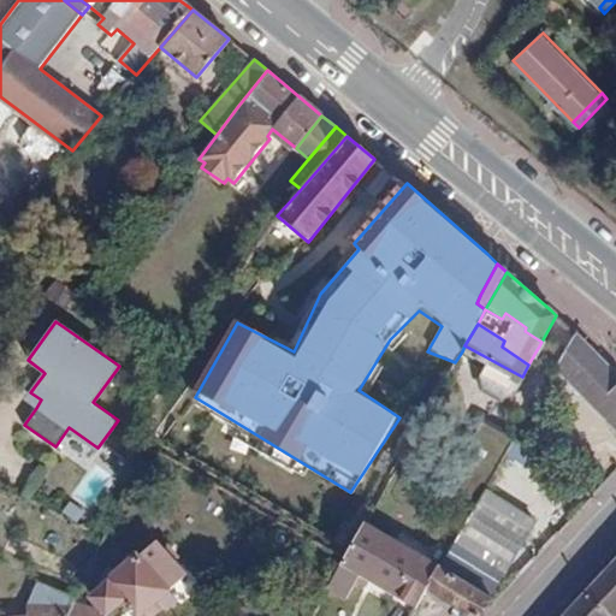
[(615,374),(576,335),(556,368),(615,430),(615,374)]
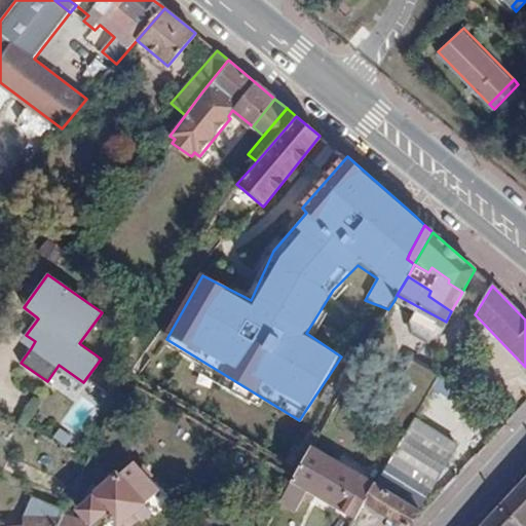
[(437,336),(446,322),(397,295),(395,300),(418,313),(412,322),(416,333),(428,339),(437,336)]
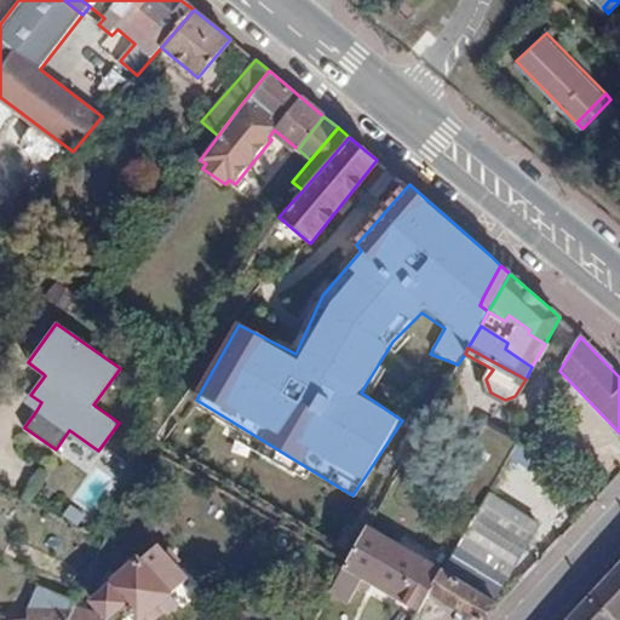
[(41,402),(30,395),(45,375),(44,374),(23,402),(36,411),(41,402)]
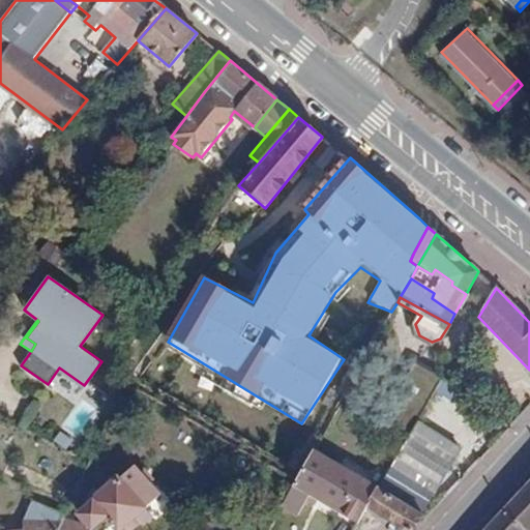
[(415,364),(383,418),(411,434),(418,422),(433,396),(436,390),(442,380),(415,364)]
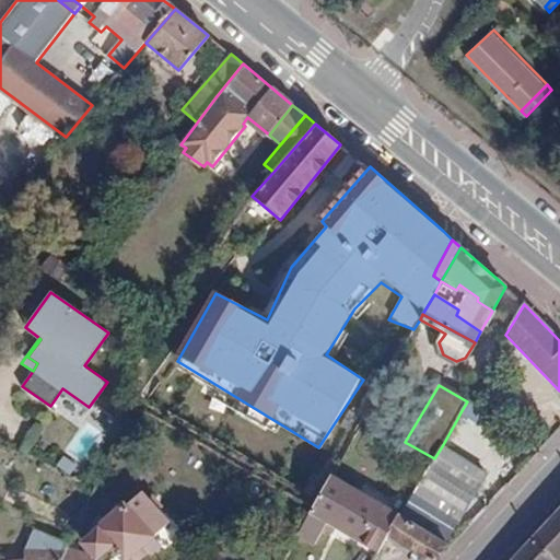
[(477,422),(483,410),(467,401),(461,412),(477,422)]
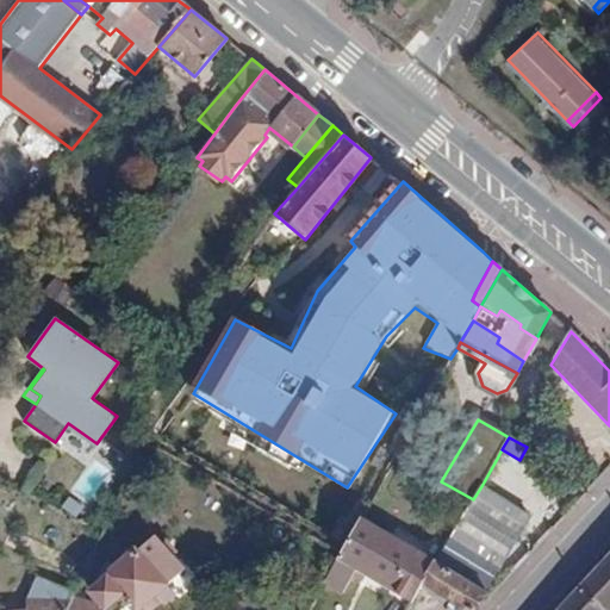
[(434,464),(402,446),(396,455),(429,474),(434,464)]
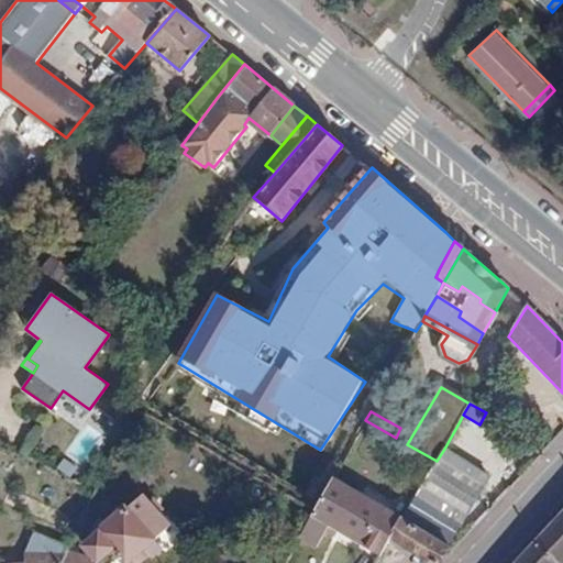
[(353,412),(344,427),(357,434),(360,429),(365,420),(353,412)]
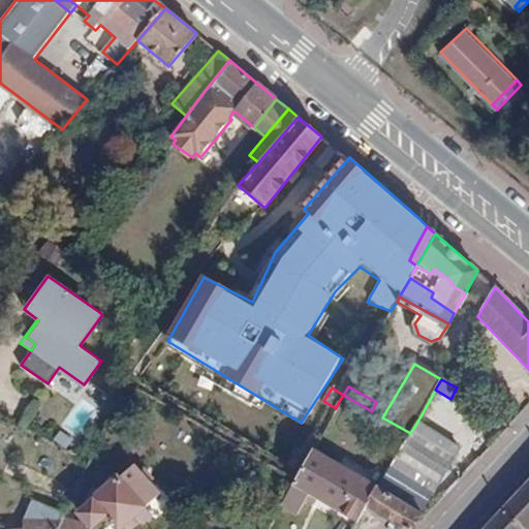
[(410,433),(391,466),(379,488),(421,512),(460,446),(417,422),(410,433)]
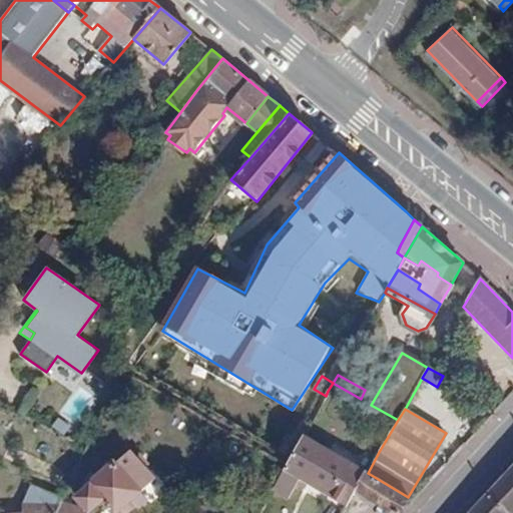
[(248,425),(240,421),(232,435),(249,444),(252,438),(245,432),(248,425)]
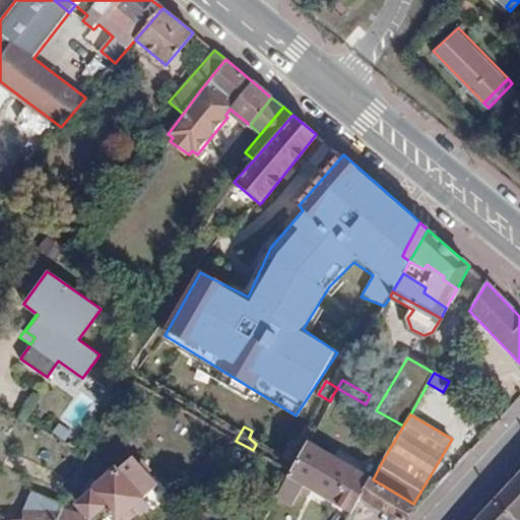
[(288,476),(304,485),(352,515),(370,478),(343,462),(308,442),(298,458),(290,472),(288,476)]
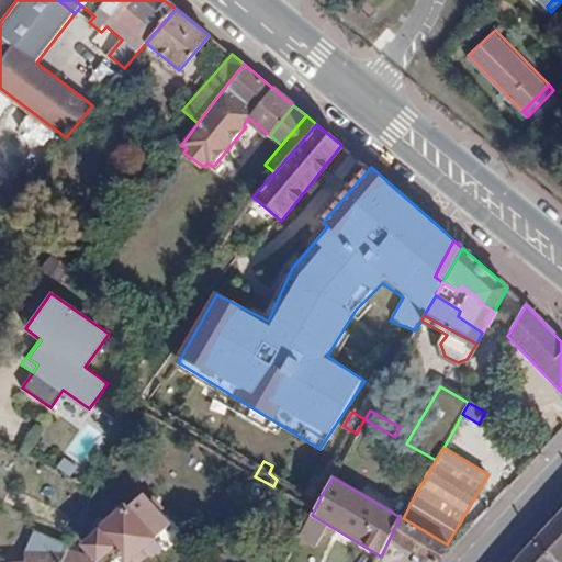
[(322,495),(298,480),(288,495),(314,510),(322,495)]
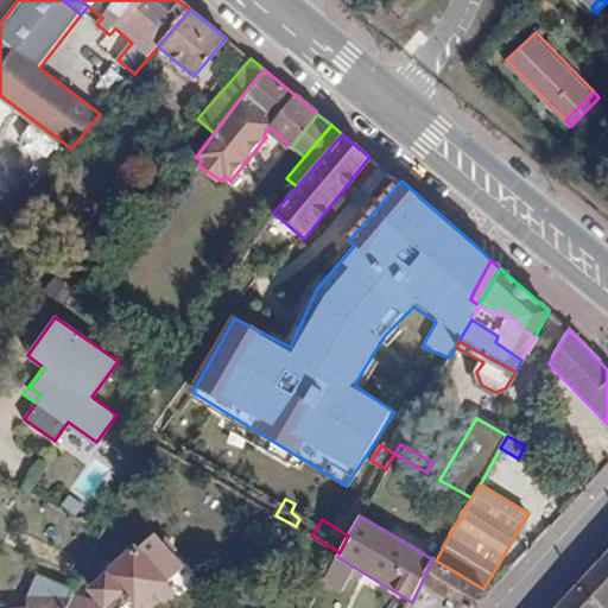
[(139,607),(168,583),(134,546),(102,575),(103,577),(88,590),(103,607),(120,595),(131,607),(139,607)]
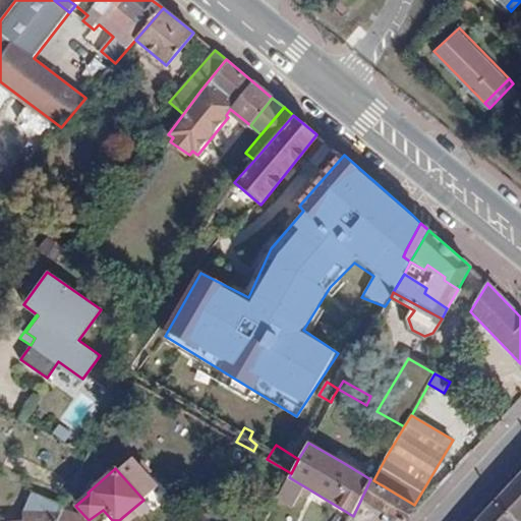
[(520,473),(476,520),(516,520),(520,516),(520,473)]
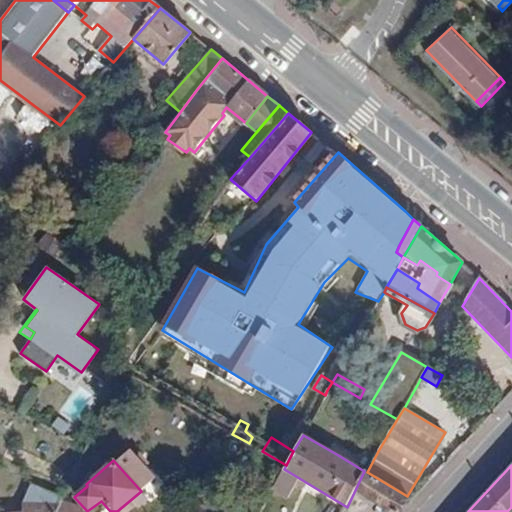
[(272,489),(287,498),(299,478),(284,469),(272,489)]
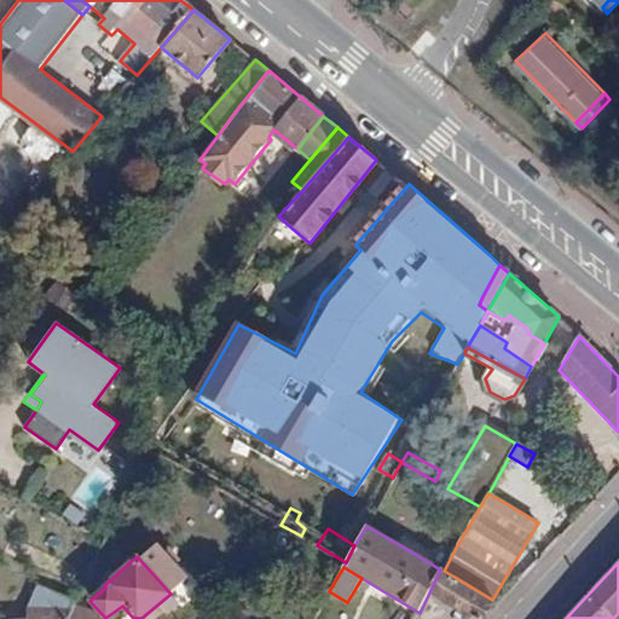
[(420,613),(433,595),(474,618),(486,618),(497,603),(492,600),(444,571),(440,570),(420,613)]
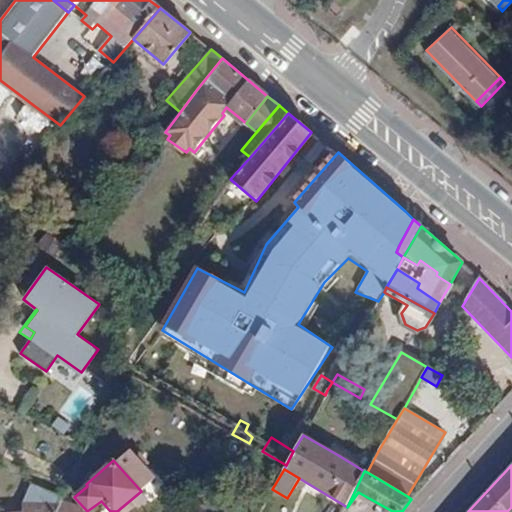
[(24,511),(56,511),(62,500),(48,493),(31,485),(24,499),(24,511)]
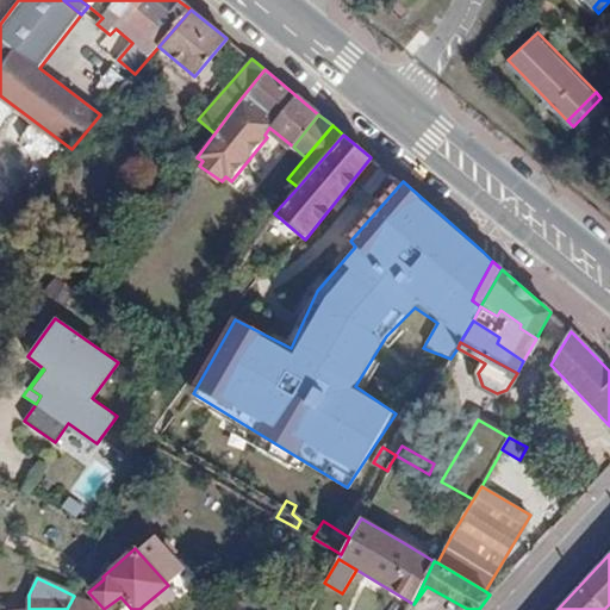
[(87,609),(91,603),(74,596),(67,609),(87,609)]
